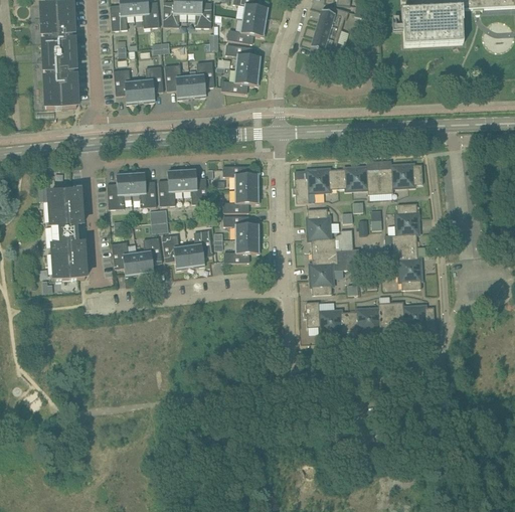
[(126,16),(135,15),(133,0),(119,0),(120,4),(110,5),(112,30),(128,29),(126,16)]
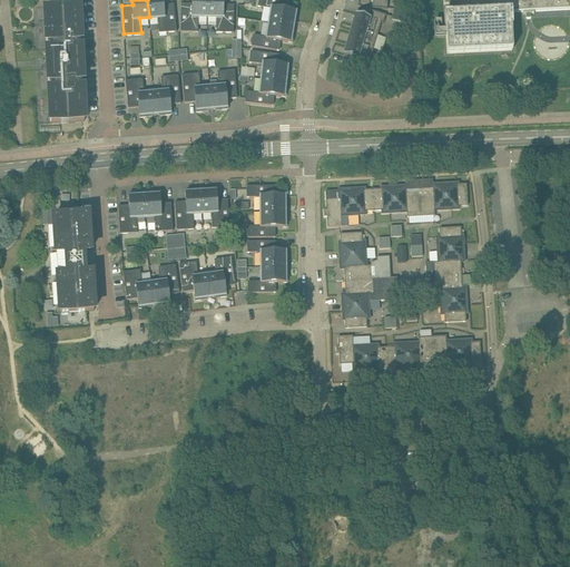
[(147,0),(149,17),(158,16),(159,30),(176,29),(174,1),(163,2),(163,0),(147,0)]
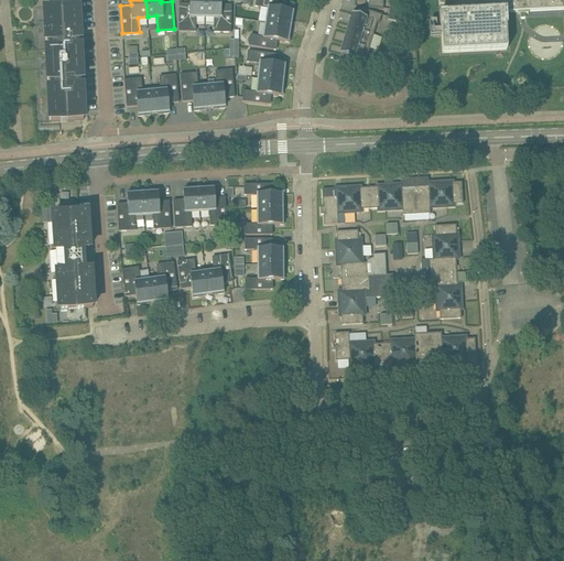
[(196,14),(205,14),(205,0),(190,0),(190,1),(180,1),(179,29),(196,29),(196,14)]
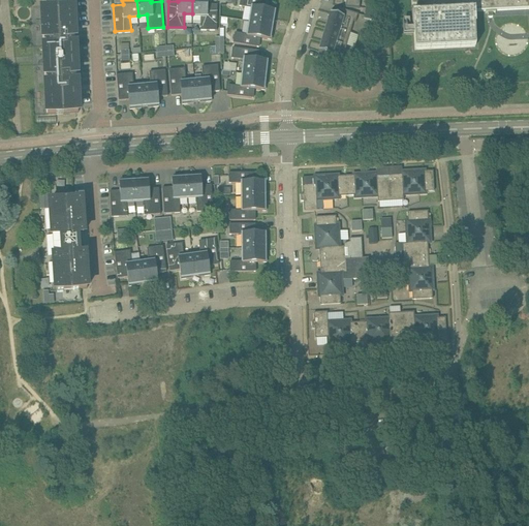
[(192,0),(192,13),(200,13),(200,28),(217,28),(217,2),(207,2),(207,0),(192,0)]
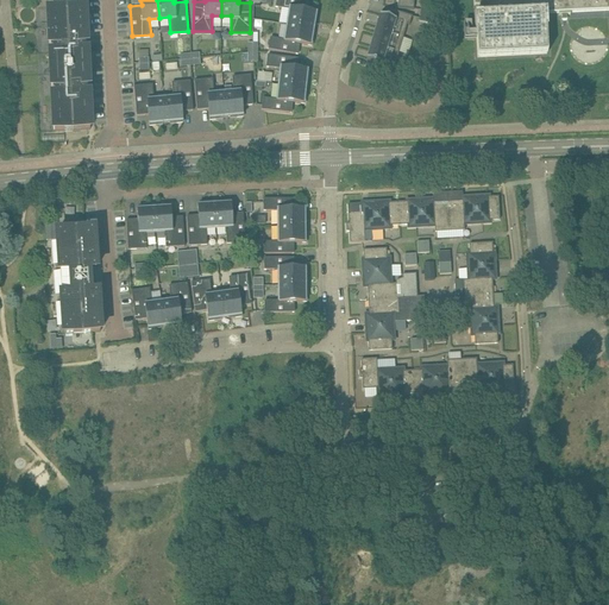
[(289,6),(287,21),(313,26),(314,18),(315,19),(318,10),(306,7),(307,0),(276,0),(275,4),(289,6)]
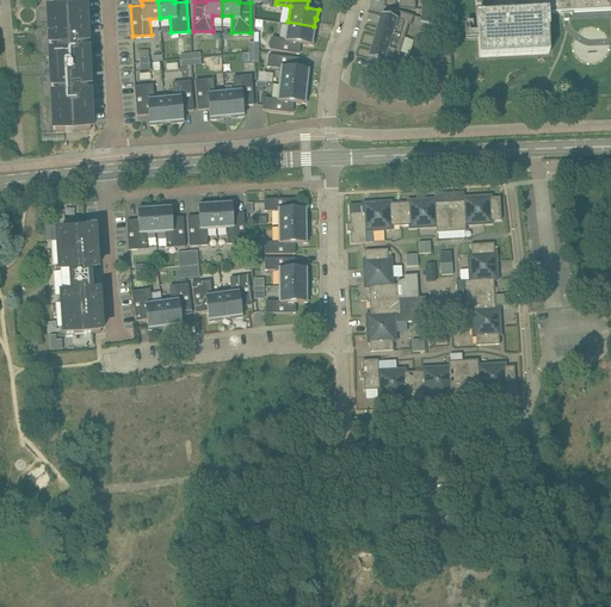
[(480,29),(481,51),(547,48),(545,26),(549,25),(548,10),(610,6),(610,0),(476,0),(476,1),(482,1),(483,11),(476,11),(476,29),(480,29)]
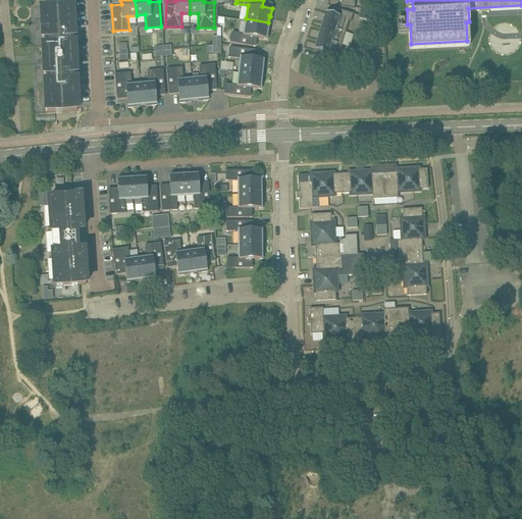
[(47,110),(77,108),(72,4),(42,5),(47,110)]
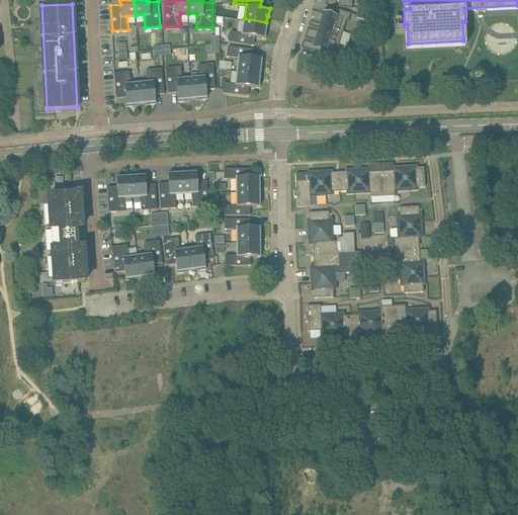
[(359,4),(357,12),(365,14),(367,6),(359,4)]
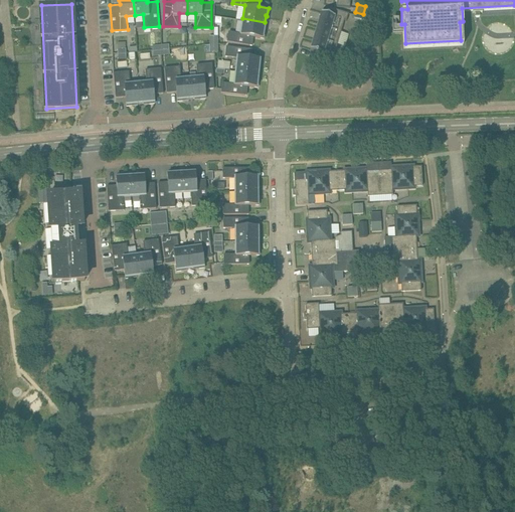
[(318,22),(341,29),(344,18),(346,18),(349,11),(336,7),(334,13),(321,10),(318,22)]
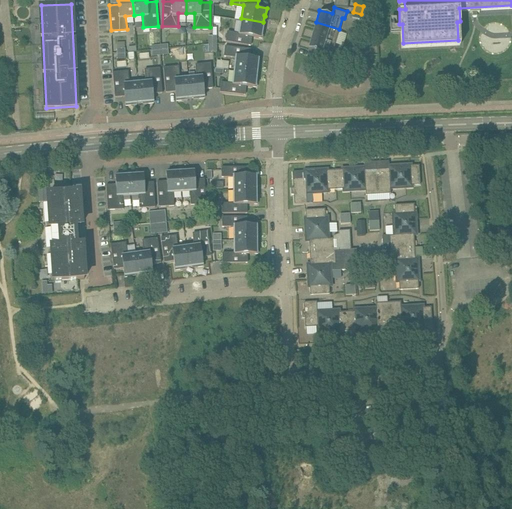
[(305,42),(317,9),(312,8),(301,41),(305,42)]
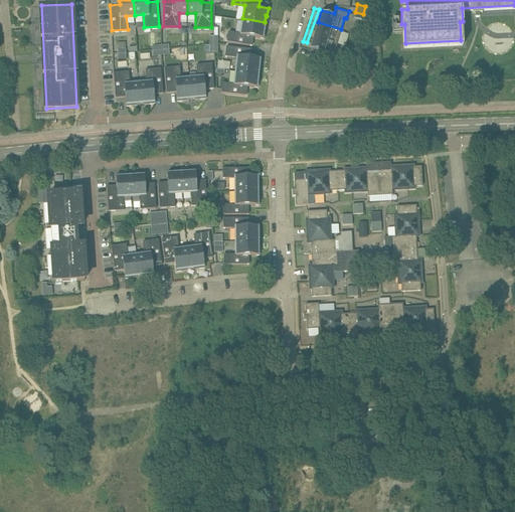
[(265,22),(242,18),(240,31),(228,29),(226,39),(252,43),(253,34),(264,36),(265,28),(264,28),(265,22)]
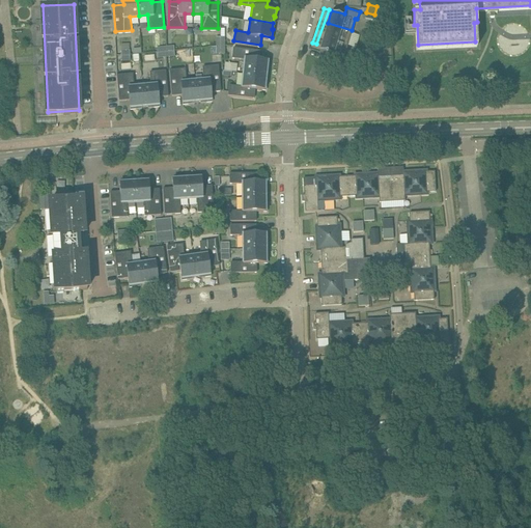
[(324,35),(347,43),(352,30),(328,23),(324,35)]
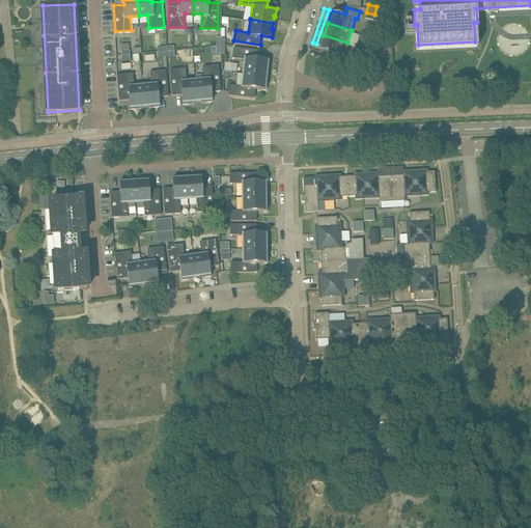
[(347,43),(324,35),(319,49),(332,53),(330,59),(343,63),(345,56),(343,55),(347,43)]
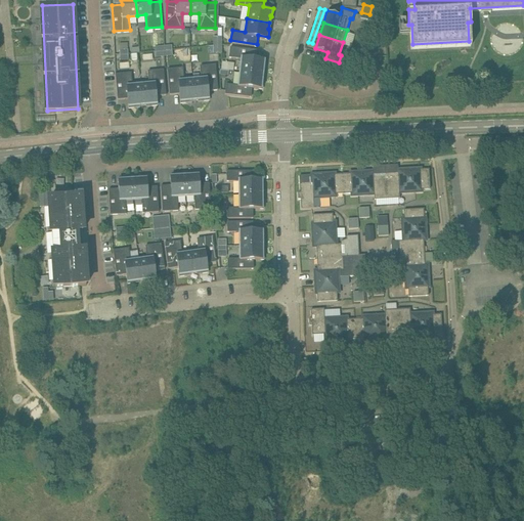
[(242,56),(239,69),(263,72),(264,66),(265,57),(255,56),(256,47),(230,44),(229,54),(242,56)]
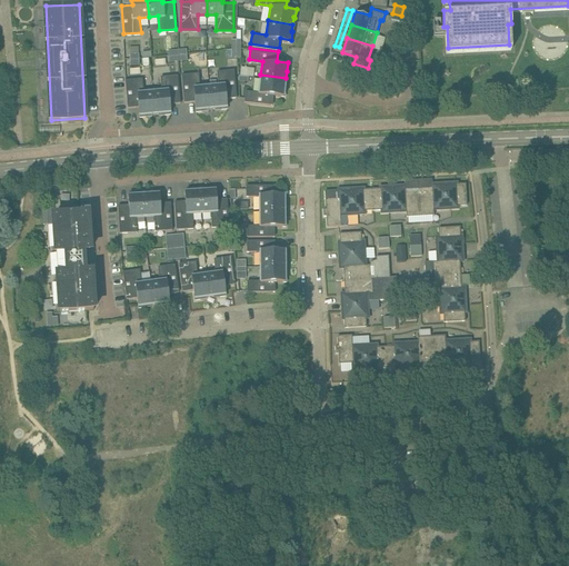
[(379,67),(390,71),(392,60),(382,57),(379,67)]
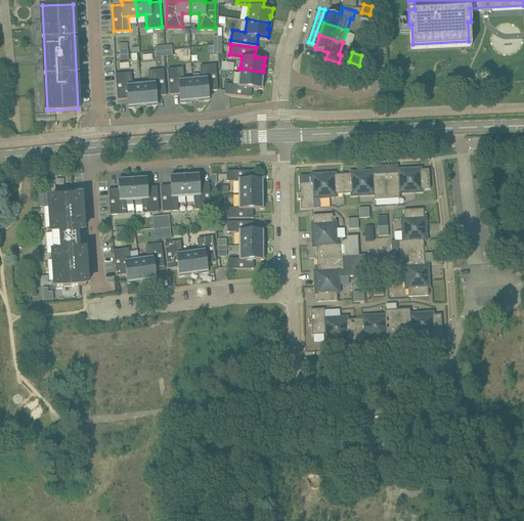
[(192,78),(194,98),(202,97),(202,98),(209,98),(208,88),(218,87),(216,61),(200,63),(201,77),(192,78)]
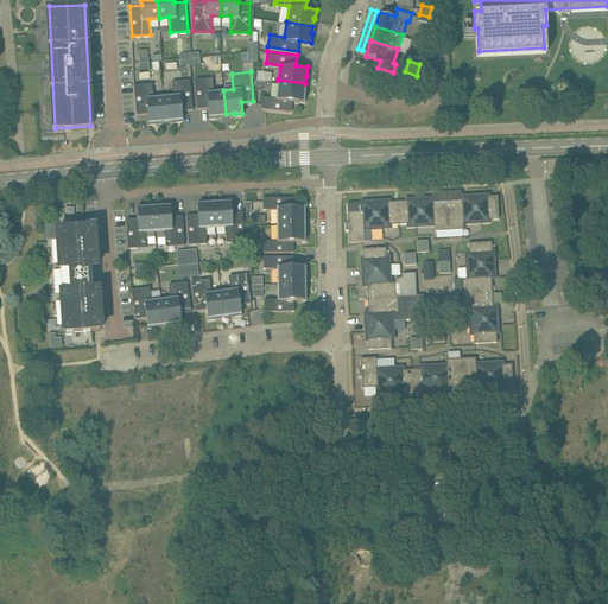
[(219,114),(226,114),(223,90),(214,91),(213,75),(194,77),(197,107),(208,106),(209,116),(219,116),(219,114)]
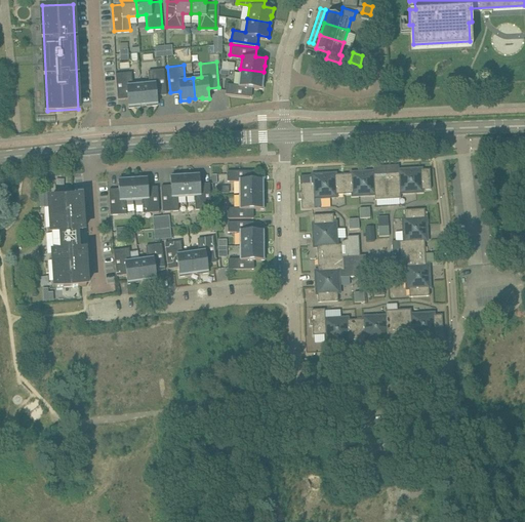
[(150,82),(142,83),(143,104),(150,103),(150,104),(157,103),(157,93),(166,92),(164,67),(148,69),(150,82)]
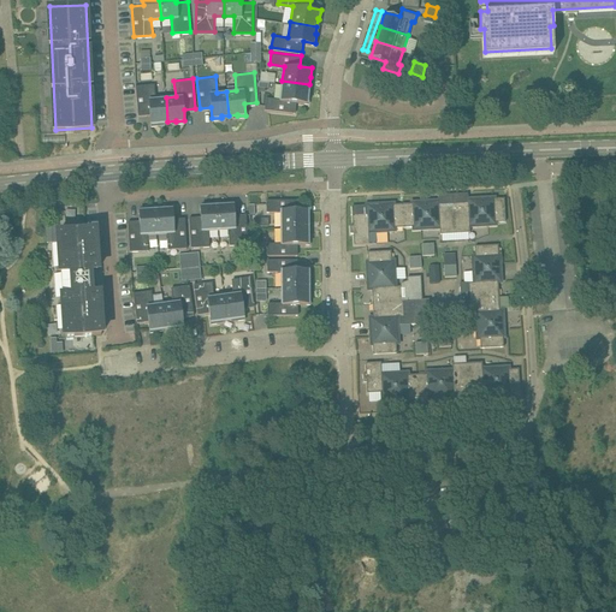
[(308,93),(309,84),(282,81),(280,96),(266,95),(265,107),(295,111),(296,100),(308,102),(309,93),(308,93)]
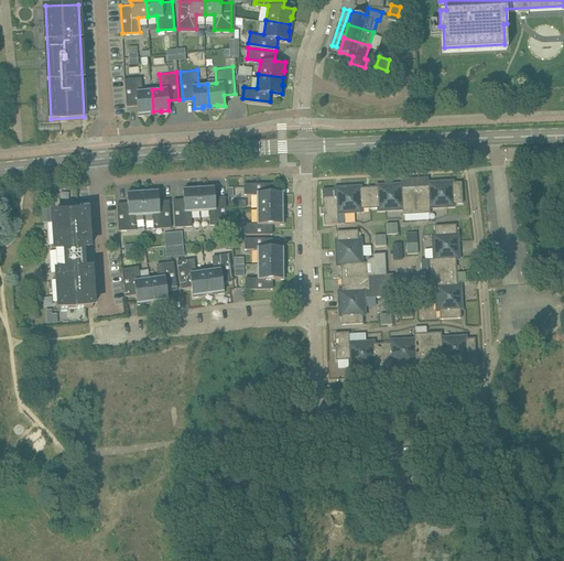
[(153,111),(152,89),(142,89),(141,75),(125,77),(127,105),(138,104),(139,114),(147,112),(147,111),(153,111)]
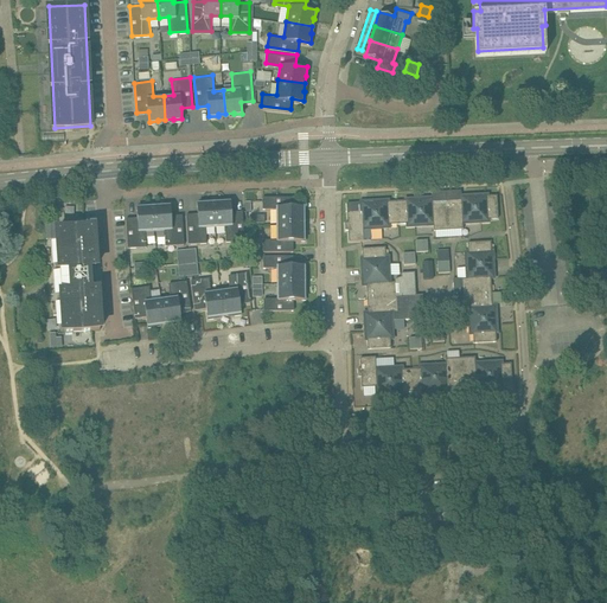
[(446,188),(448,226),(462,226),(462,220),(489,219),(489,216),(498,216),(497,193),(487,193),(487,192),(460,193),(460,187),(446,188)]
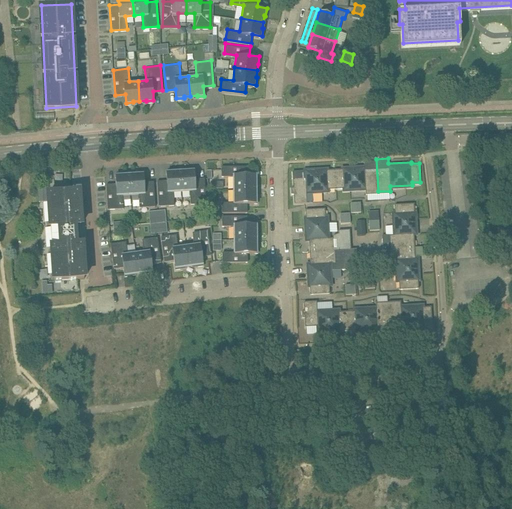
[(342,167),(335,167),(336,187),(343,186),(343,189),(365,188),(366,192),(378,191),(376,159),(365,160),(365,164),(342,166),(342,167)]
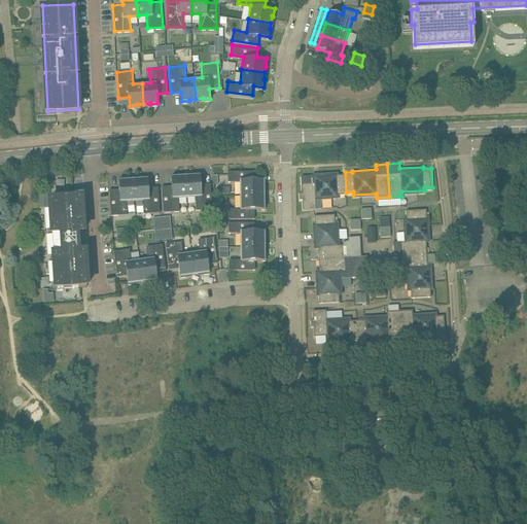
[(241,193),(264,193),(264,186),(265,186),(265,178),(254,178),(254,169),(227,169),(227,180),(241,180),(241,193)]
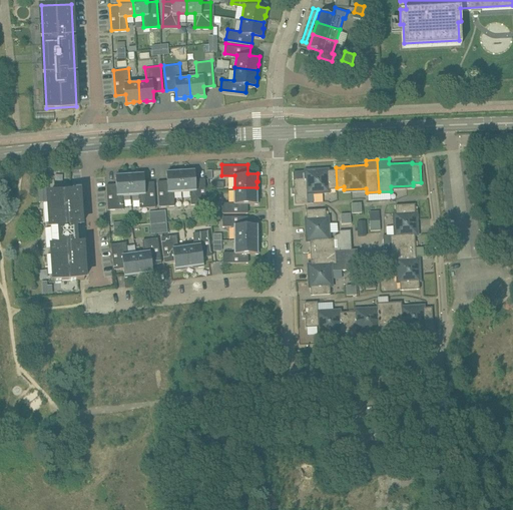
[(337,187),(336,167),(328,168),(328,166),(305,168),(293,169),(294,176),(294,185),(292,186),(292,192),(295,192),(295,201),(308,200),(307,191),(330,190),(330,187),(337,187)]
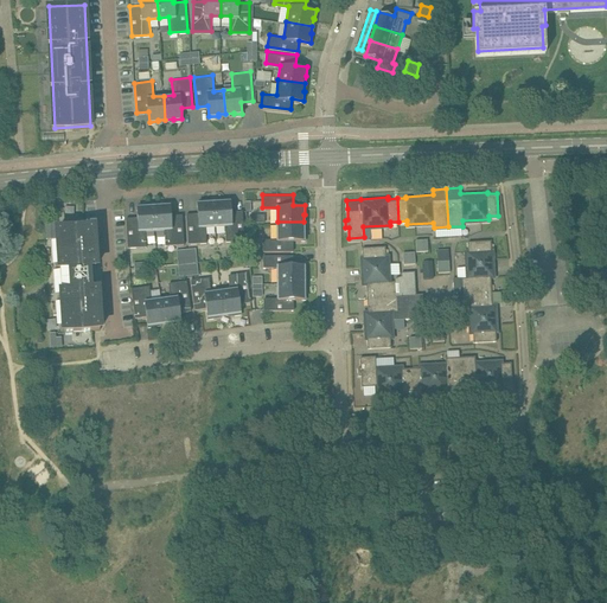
[(213,201),(215,224),(225,224),(225,239),(244,238),(242,209),(231,210),(230,198),(221,199),(222,200),(213,201)]
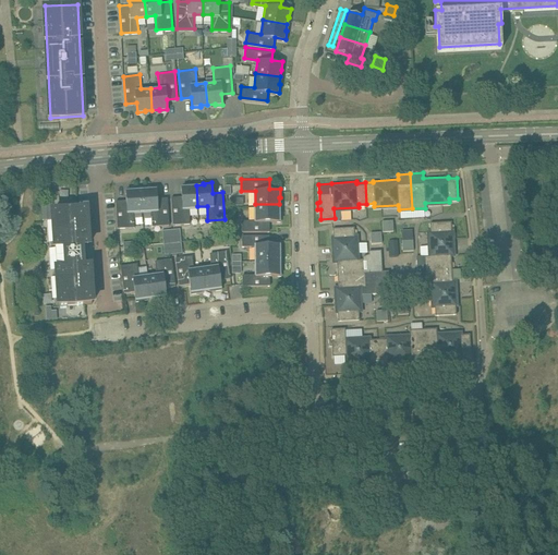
[(189,207),(197,206),(196,185),(190,185),(190,184),(181,184),(182,194),(171,195),(173,222),(190,221),(189,207)]
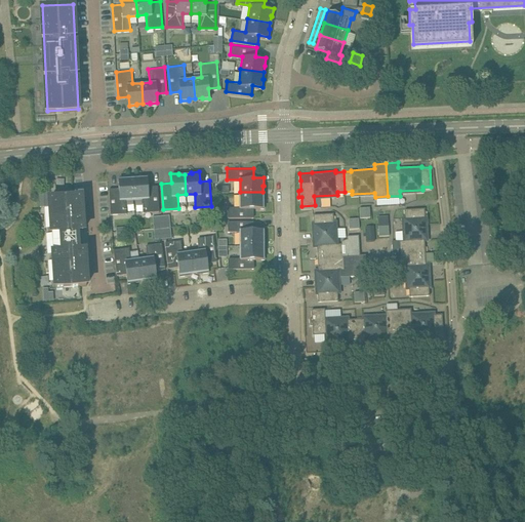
[(139,177),(132,177),(134,198),(143,197),(143,211),(159,210),(158,184),(148,185),(147,175),(139,175),(139,177)]
